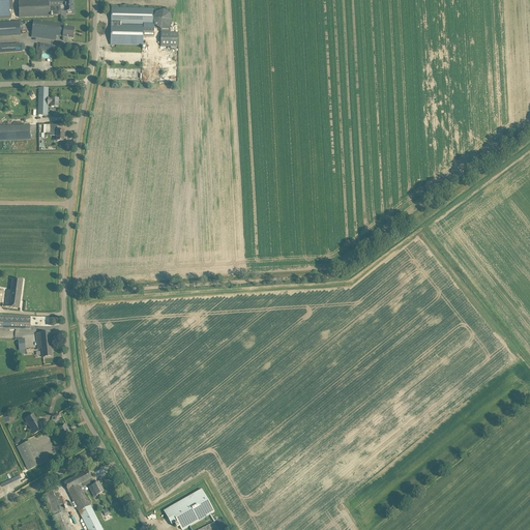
[(0,0),(0,19),(10,19),(9,8),(12,8),(12,0),(0,0)]
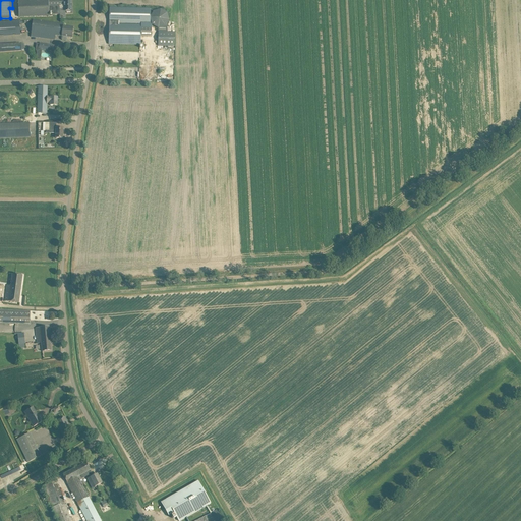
[(19,0),(20,17),(49,16),(49,15),(60,14),(59,9),(59,5),(59,0),(19,0)]
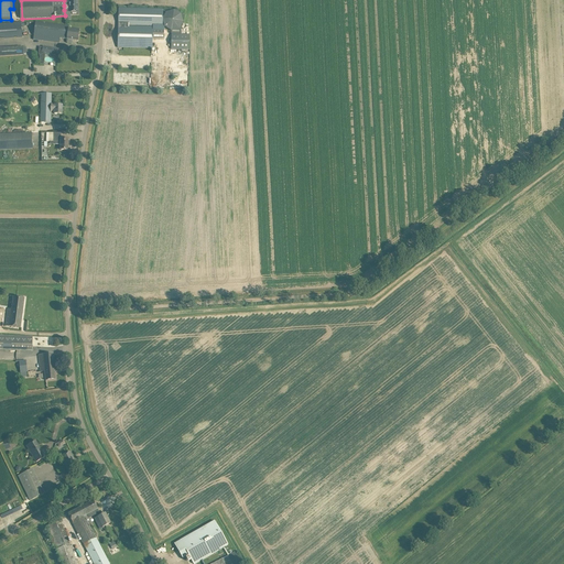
[(68,0),(69,0),(64,0),(64,6),(64,10),(65,15),(65,21),(71,20),(71,12),(73,12),(73,13),(76,13),(76,12),(77,12),(77,8),(77,0),(68,0)]
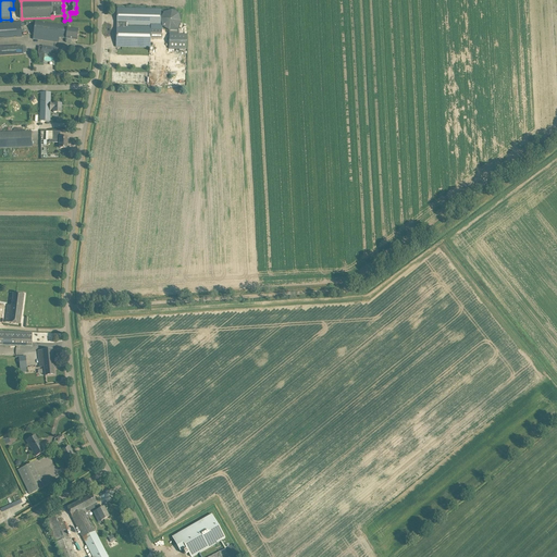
[(116,47),(150,48),(151,38),(162,39),(162,26),(161,26),(161,10),(118,9),(116,47)]
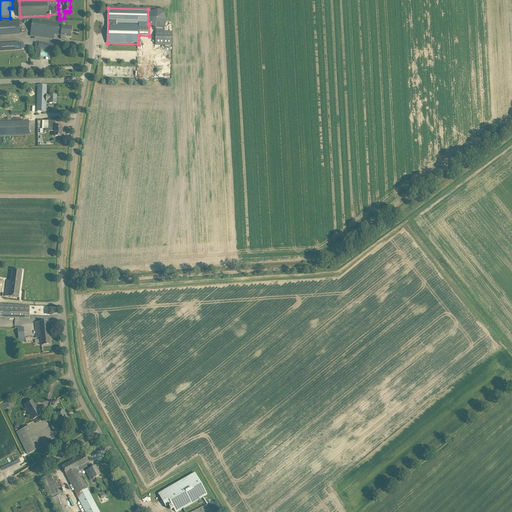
[(155,45),(171,45),(172,32),(164,31),(164,24),(166,20),(164,13),(158,9),(151,11),(148,18),(150,25),(156,28),(155,45)]
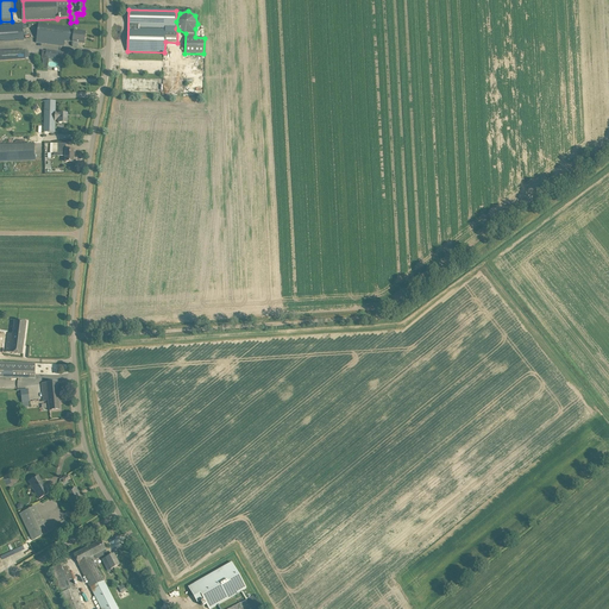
[(36,43),(64,46),(64,42),(73,42),(73,43),(74,31),(75,27),(39,23),(36,43)]
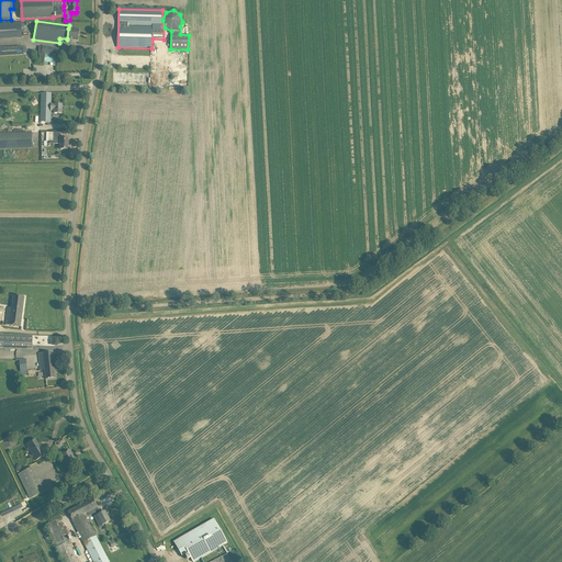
[(21,23),(0,23),(0,37),(4,38),(4,40),(14,38),(14,37),(18,37),(18,38),(22,38),(22,35),(21,26),(21,23)]
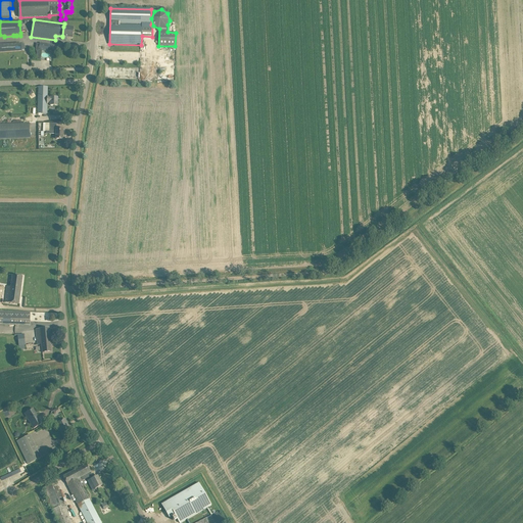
[(62,40),(66,41),(67,40),(67,38),(73,38),(74,28),(63,27),(62,37),(61,39),(62,40)]
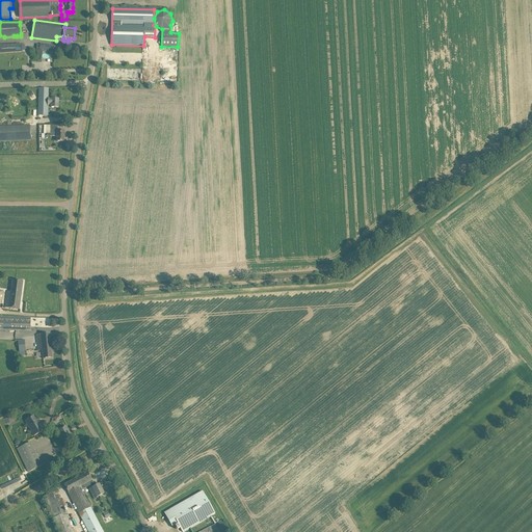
[(0,52),(22,51),(24,51),(25,50),(25,45),(24,45),(22,45),(22,44),(0,45),(0,52)]
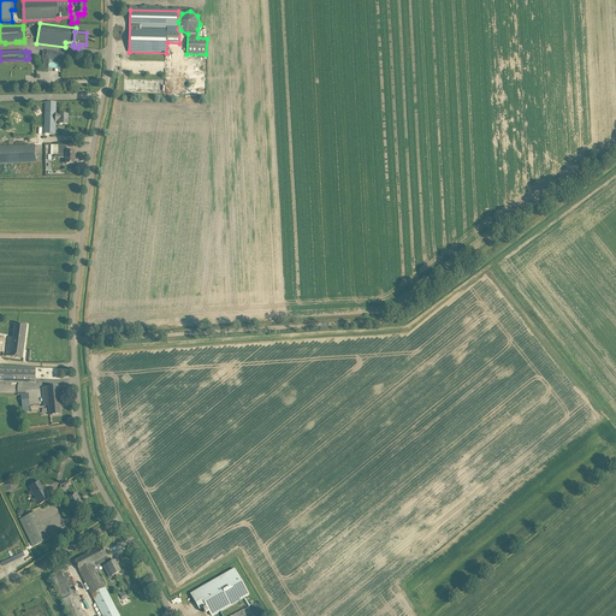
[(47,52),(43,51),(42,59),(43,61),(43,70),(47,71),(49,58),(60,60),(61,53),(47,51),(47,52)]
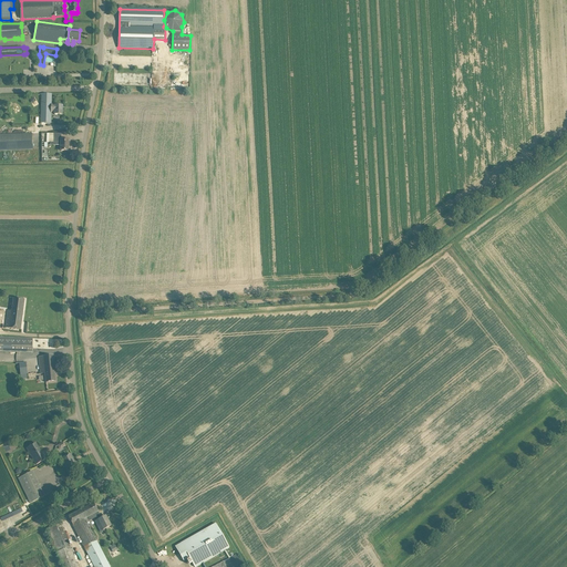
[(41,123),(51,124),(51,112),(51,105),(52,94),(42,93),(41,123)]
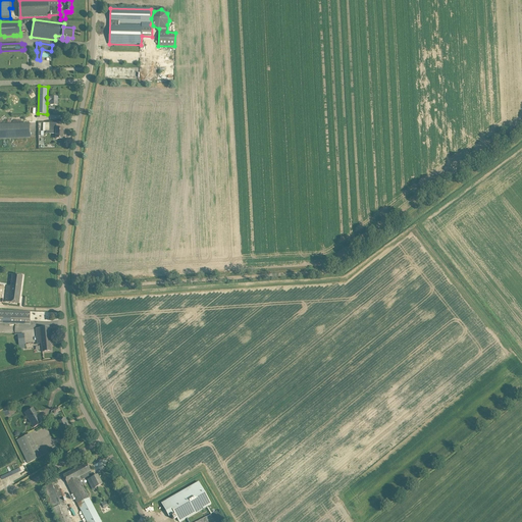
[(50,106),(57,106),(58,97),(50,97),(47,97),(47,103),(50,103),(50,106)]
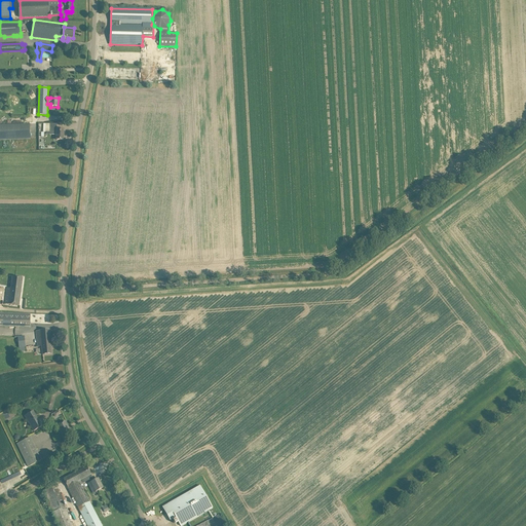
[(0,124),(0,141),(30,140),(29,123),(0,124)]
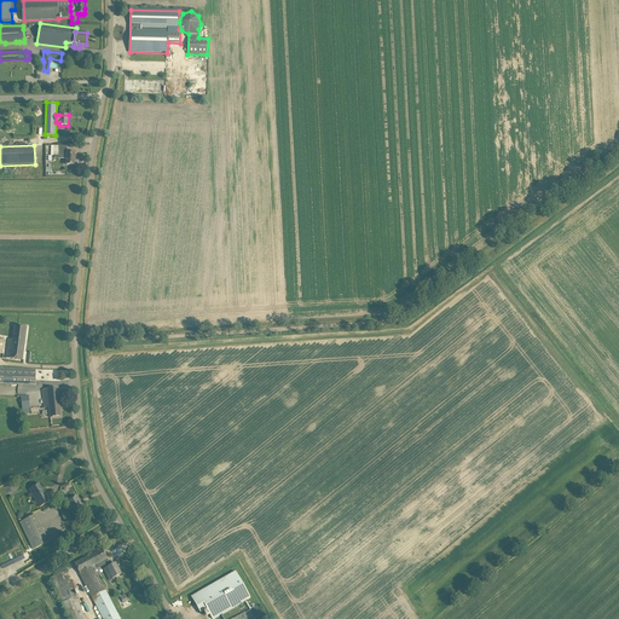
[(67,152),(67,146),(59,146),(59,156),(67,156),(67,165),(75,165),(75,152),(67,152)]
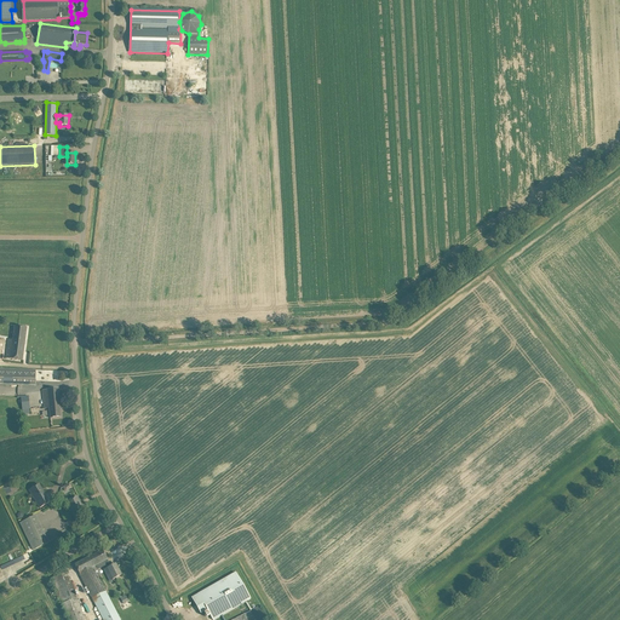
[(27,328),(21,327),(15,326),(13,340),(7,339),(6,359),(22,361),(27,328)]
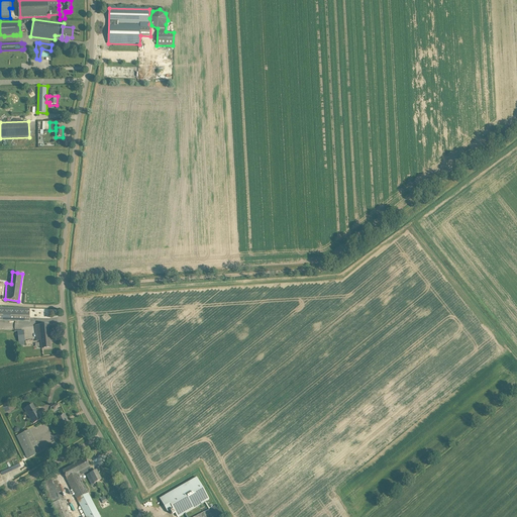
[(0,320),(29,322),(30,309),(0,308),(0,320)]
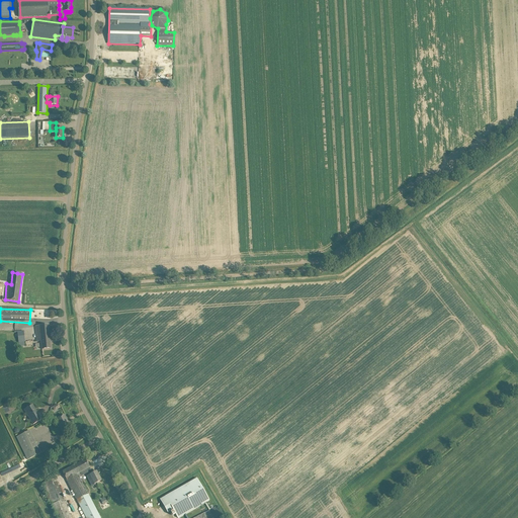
[(35,327),(36,342),(41,341),(41,349),(51,348),(49,325),(35,327)]
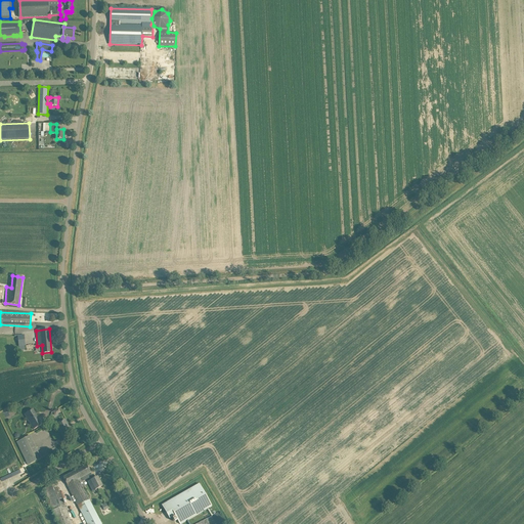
[(25,415),(34,430),(43,424),(40,418),(38,419),(33,409),(25,415)]
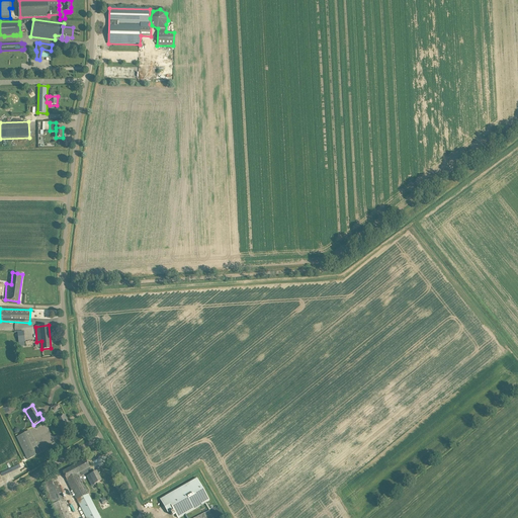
[(70,427),(65,415),(57,419),(62,431),(70,427)]
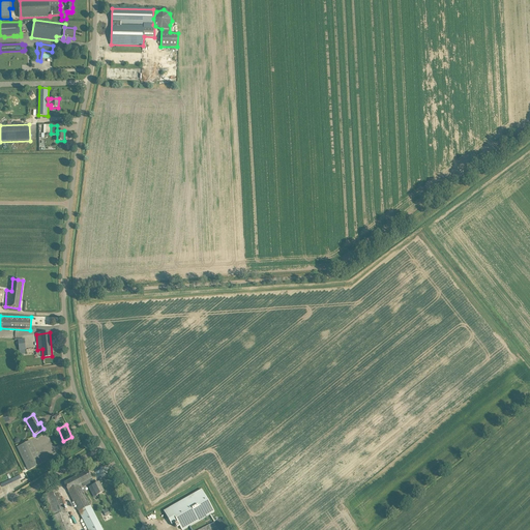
[(18,447),(28,470),(41,464),(30,441),(18,447)]
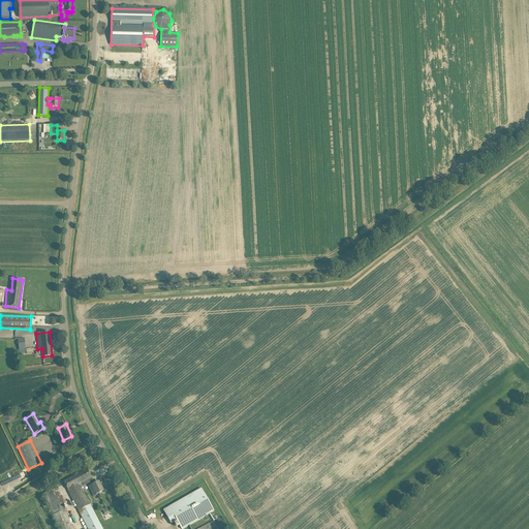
[(88,469),(63,481),(88,528),(103,528),(83,489),(85,488),(82,483),(89,479),(92,477),(88,469)]
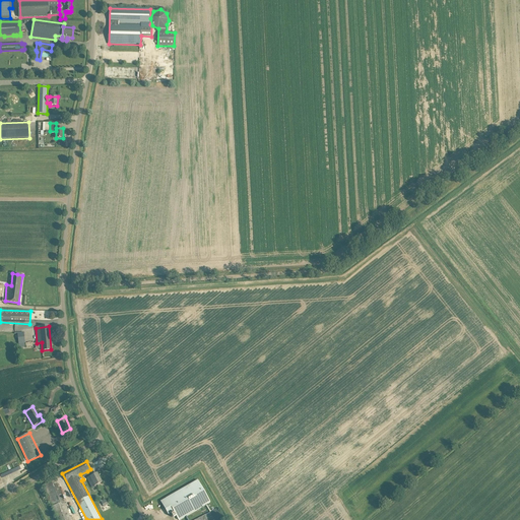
[(87,477),(92,488),(102,482),(96,473),(93,475),(90,469),(87,471),(90,476),(87,477)]
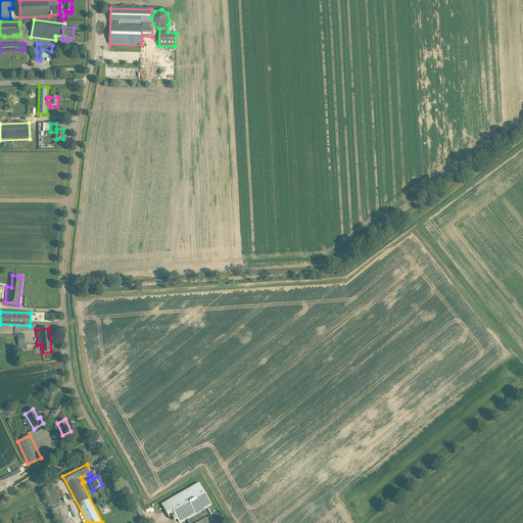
[(72,522),(56,482),(42,488),(50,507),(51,507),(57,522),(72,522)]
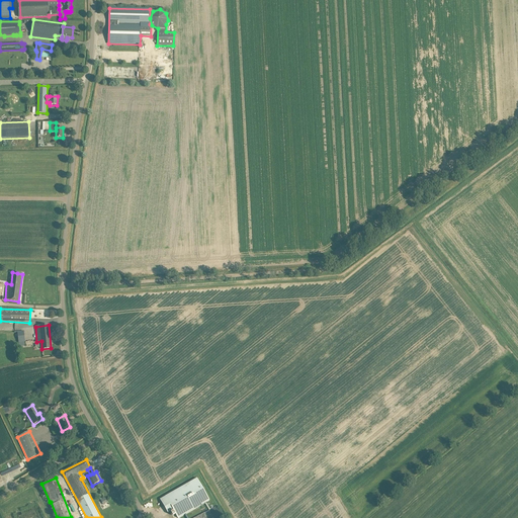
[(173,510),(177,517),(209,500),(197,479),(160,499),(168,513),(173,510)]
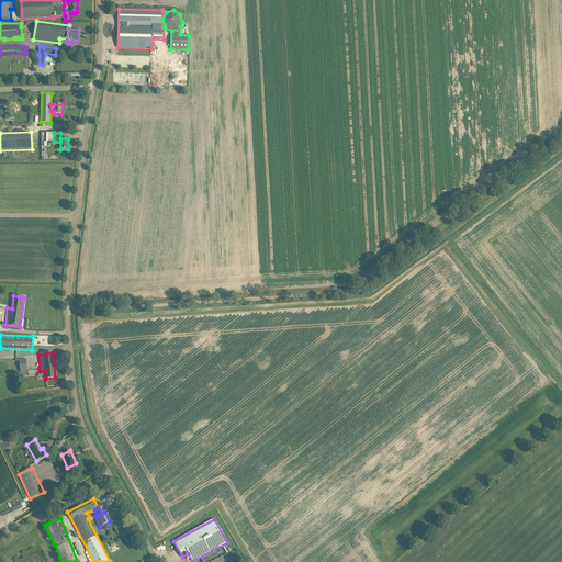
[(115,540),(110,542),(112,547),(110,548),(111,552),(120,549),(115,540)]
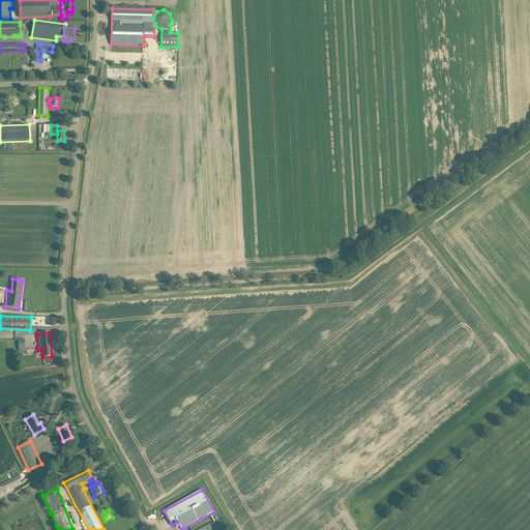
[(45,529),(37,516),(22,523),(24,527),(18,529),(45,529)]
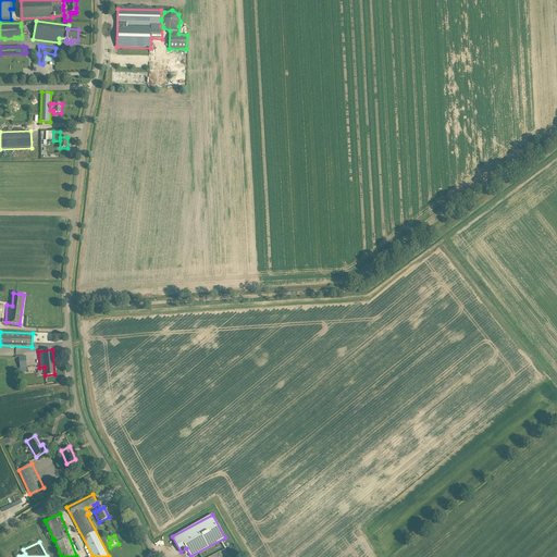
[(209,556),(237,556),(232,545),(209,556)]
